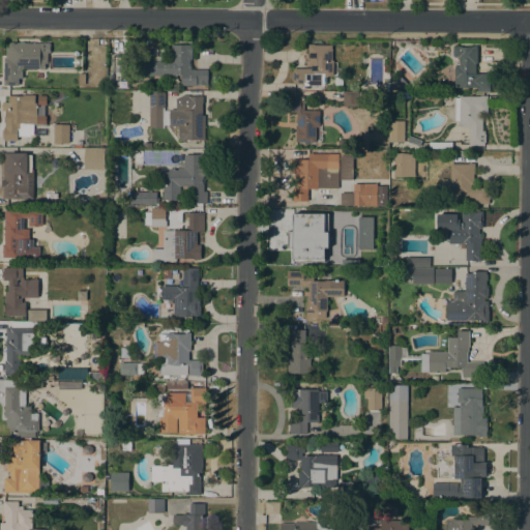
[(50,43),(50,52),(47,52),(47,62),(45,62),(45,68),(22,68),(22,78),(18,78),(18,85),(3,85),(3,59),(5,59),(5,47),(8,47),(8,43),(19,43),(20,41),(23,41),(24,42),(37,42),(50,43)]
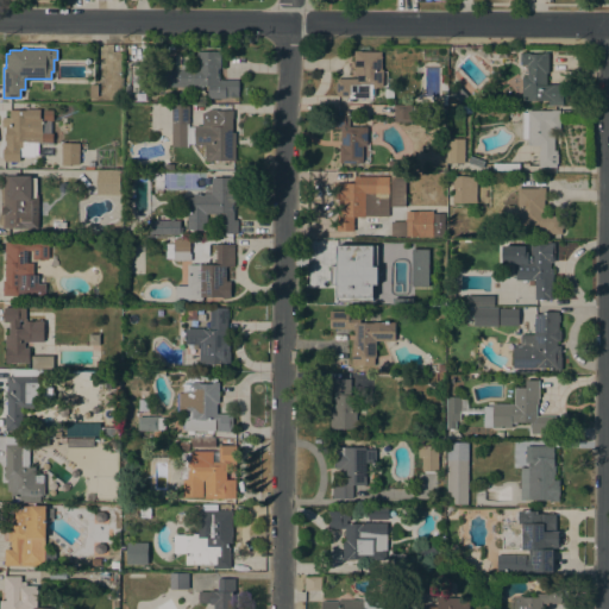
[(238,98),(225,96),(225,98),(207,98),(207,86),(199,86),(199,87),(162,87),(162,68),(174,68),(175,55),(189,55),(189,68),(196,68),(196,51),(220,51),(220,68),(219,68),(219,80),(238,80),(238,98)]
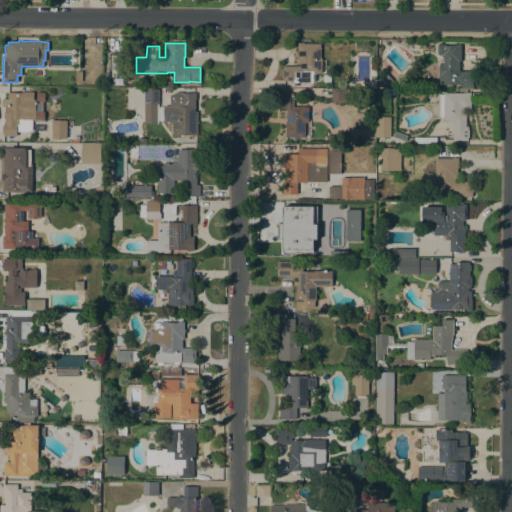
[(293,82),(293,81),(281,81),(281,66),(300,66),(300,63),(297,63),(297,43),(303,43),(320,43),(320,57),(321,57),(321,73),(316,73),(316,74),(315,74),(315,81),(313,81),(313,82),(311,82),(293,82)]
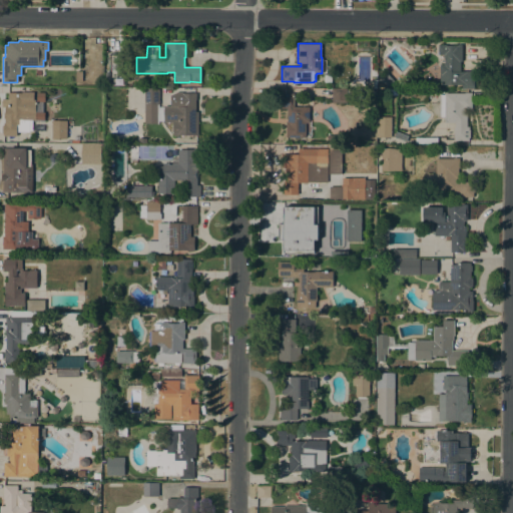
[(462,61),(460,61),(460,71),(474,71),(474,85),(472,85),(472,89),(462,89),(462,84),(440,84),(439,64),(444,64),(444,54),(438,54),(438,44),(461,44),(462,61)]
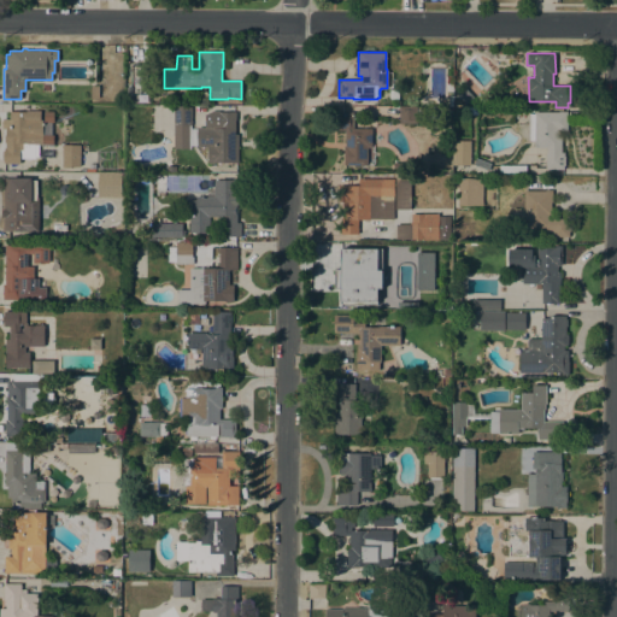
[(472,98),(465,104),(457,94),(464,87),(472,98)]
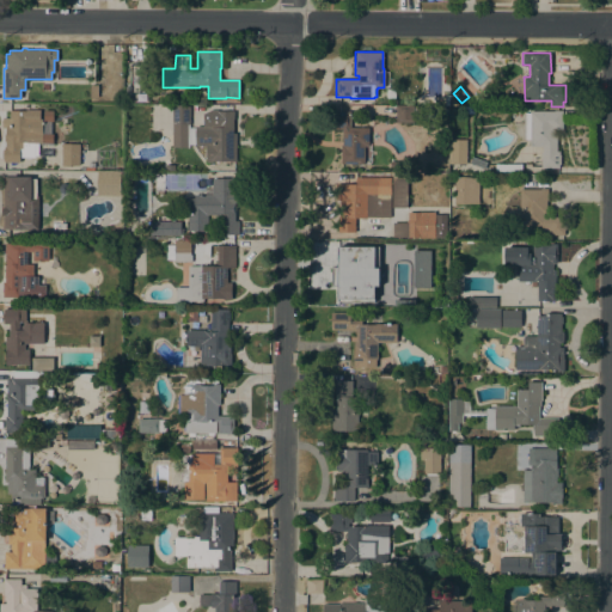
[(233,111),(233,118),(233,133),(236,133),(236,161),(212,161),(212,163),(204,161),(204,146),(195,146),(195,145),(189,145),(189,147),(172,147),(172,124),(171,124),(171,105),(189,105),(189,128),(195,128),(195,126),(215,126),(215,111),(233,111)]
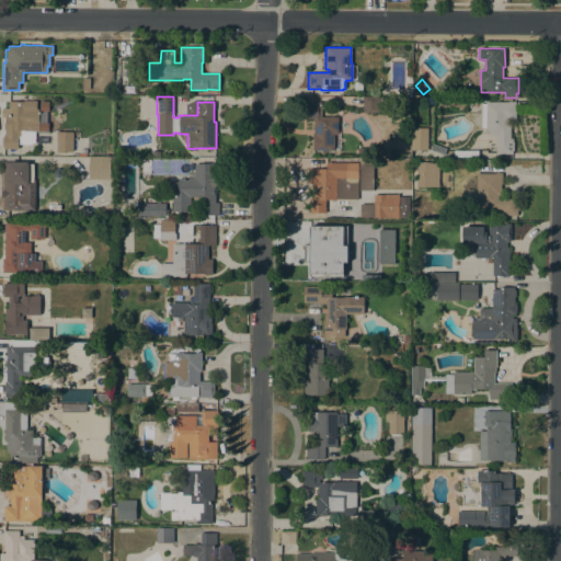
[(379,98),(378,113),(362,112),(363,98),(379,98)]
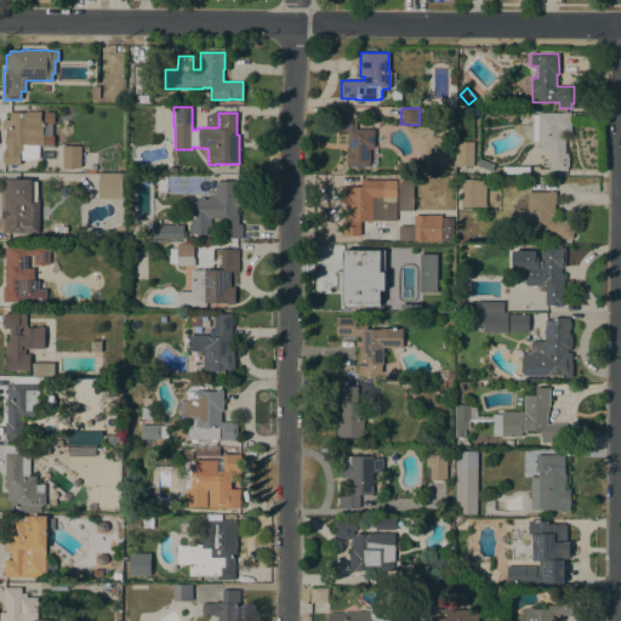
[(3,129),(3,119),(10,119),(10,112),(27,112),(40,112),(40,121),(43,121),(43,144),(35,144),(35,159),(20,159),(20,171),(4,171),(4,165),(4,161),(3,161),(3,152),(4,152),(4,149),(5,149),(5,143),(4,142),(4,138),(5,137),(5,129),(3,129)]
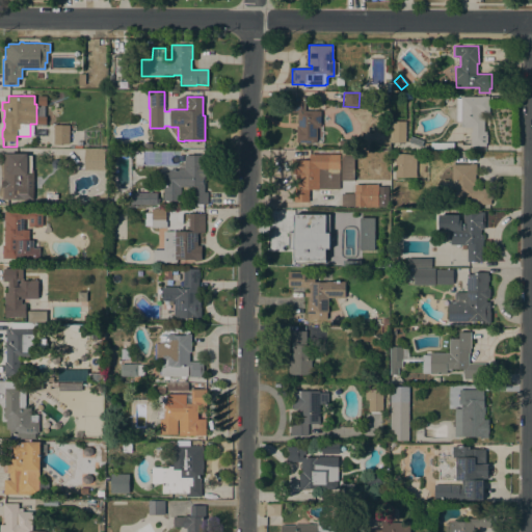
[(482,97),(482,96),(488,96),(488,112),(483,112),(483,131),(486,131),(486,135),(486,142),(486,145),(471,145),(471,132),(471,127),(460,127),(460,121),(455,121),(455,98),(460,98),(460,97),(482,97)]
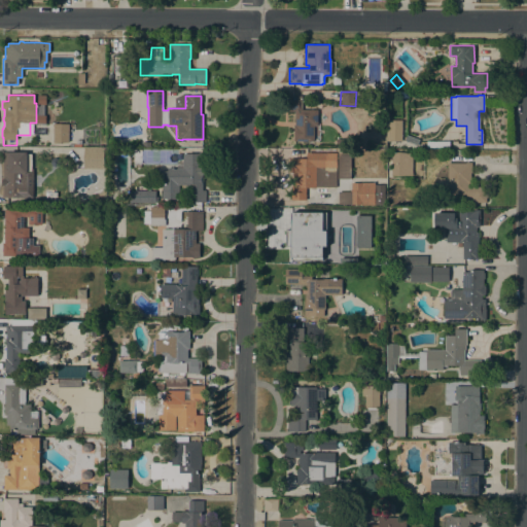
[(302,109),(317,109),(317,126),(313,126),(313,141),(293,141),(293,125),(294,125),(294,111),(286,111),(286,96),(301,96),(302,96),(302,109)]
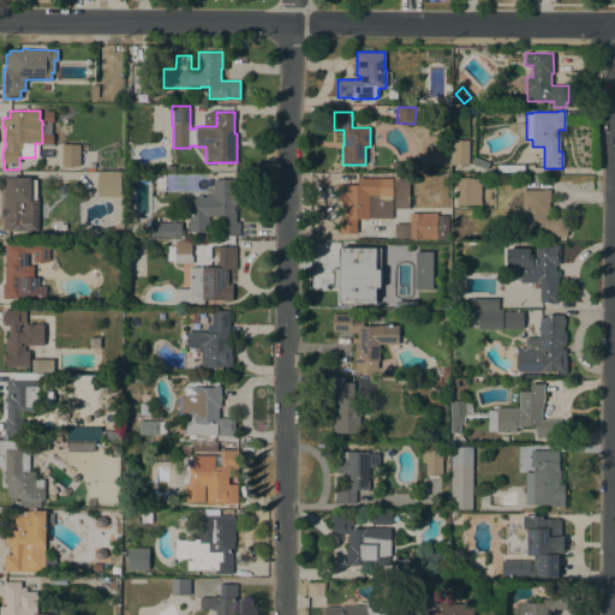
[(451,141),(467,141),(469,165),(451,165),(451,141)]
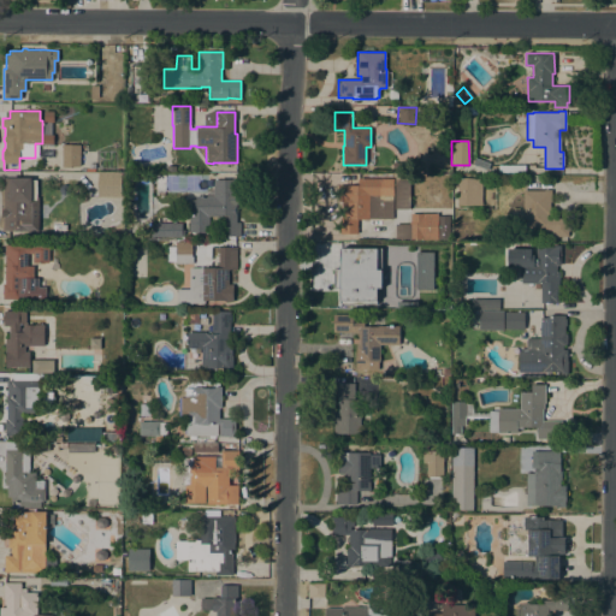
[(80,144),(80,166),(71,166),(71,167),(63,167),(63,147),(61,147),(61,144),(80,144)]
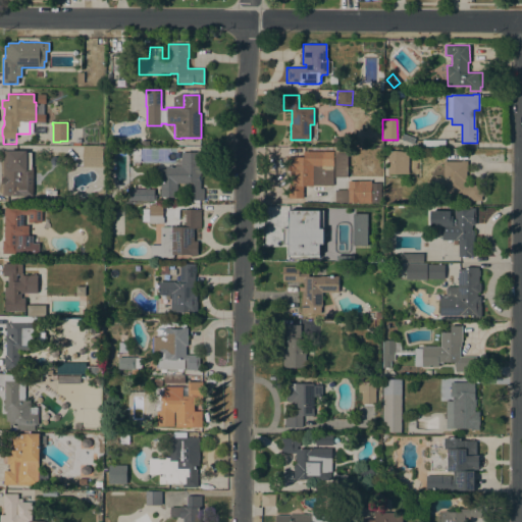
[(415,139),(413,144),(400,139),(403,133),(415,139)]
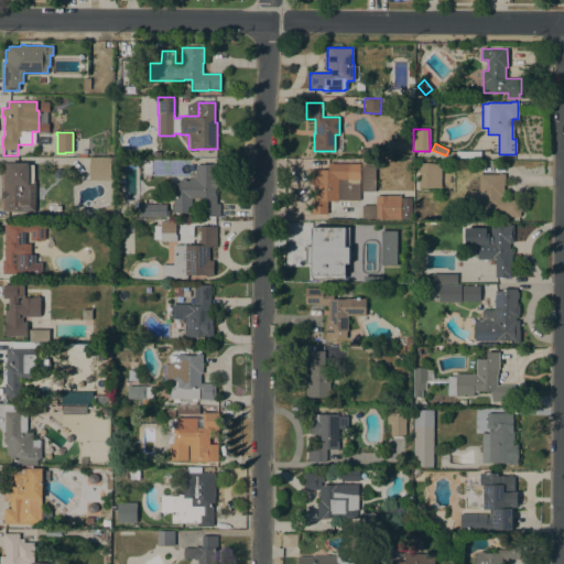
[(480,151),(480,160),(456,160),(456,151),(480,151)]
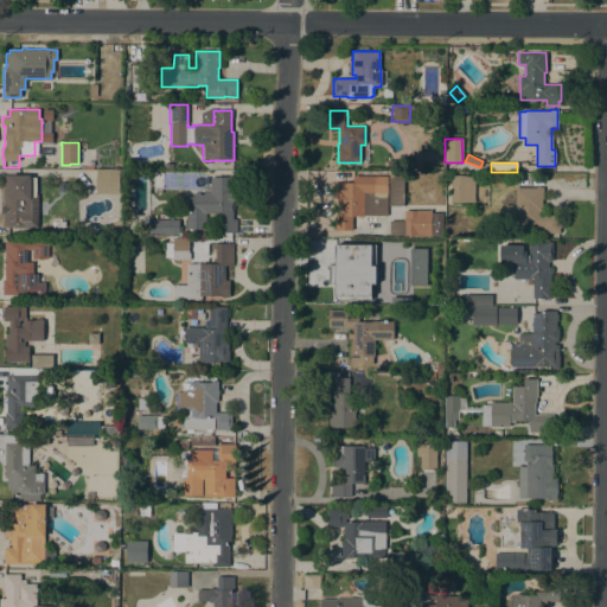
[(119,170),(119,193),(96,193),(96,170),(119,170)]
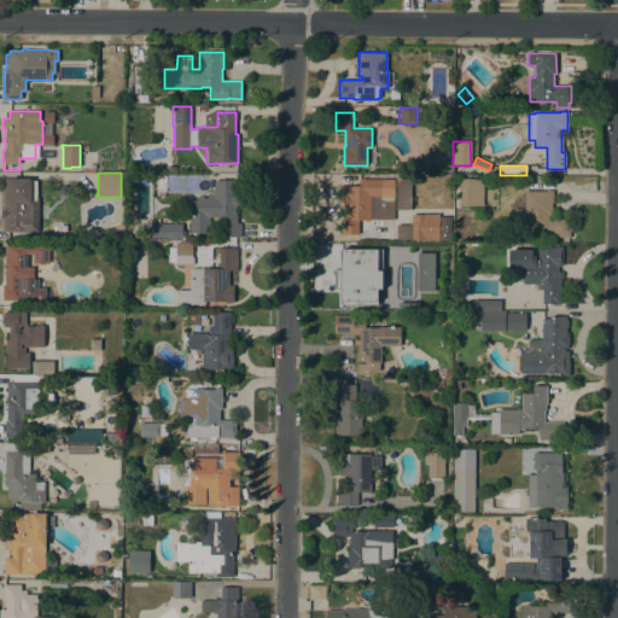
[(357,220),(359,234),(340,234),(340,219),(345,219),(345,203),(339,203),(339,185),(349,185),(349,187),(360,187),(359,175),(378,175),(378,178),(382,178),(382,196),(382,198),(385,198),(385,199),(394,199),(394,219),(369,219),(369,220),(357,220)]
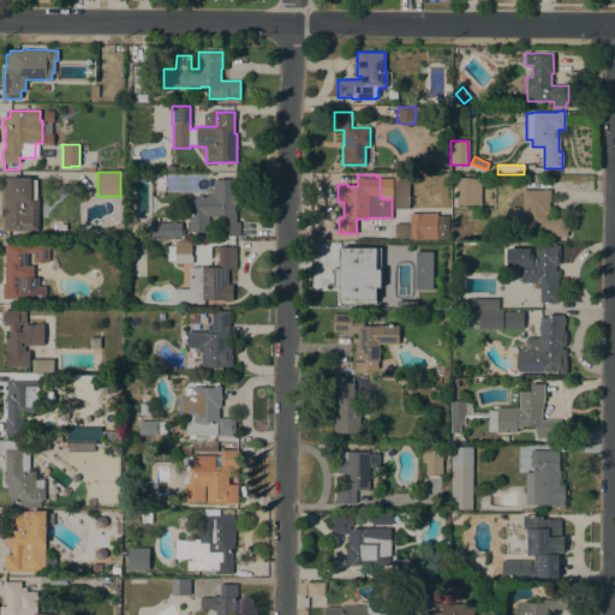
[(4,178),(5,178),(5,179),(10,179),(10,178),(31,178),(31,180),(36,180),(36,197),(37,197),(37,231),(4,231),(4,178)]
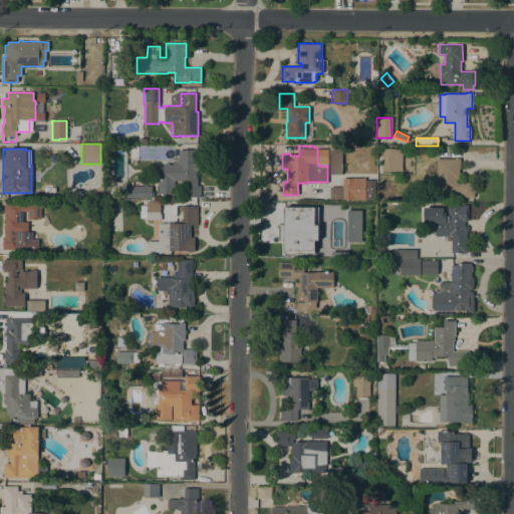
[(178,150),(194,150),(194,149),(198,149),(198,153),(197,153),(197,186),(200,186),(200,197),(187,197),(187,195),(186,195),(186,179),(182,179),(182,180),(174,180),(174,194),(158,194),(158,178),(156,178),(156,167),(163,167),(163,164),(178,164),(178,150)]
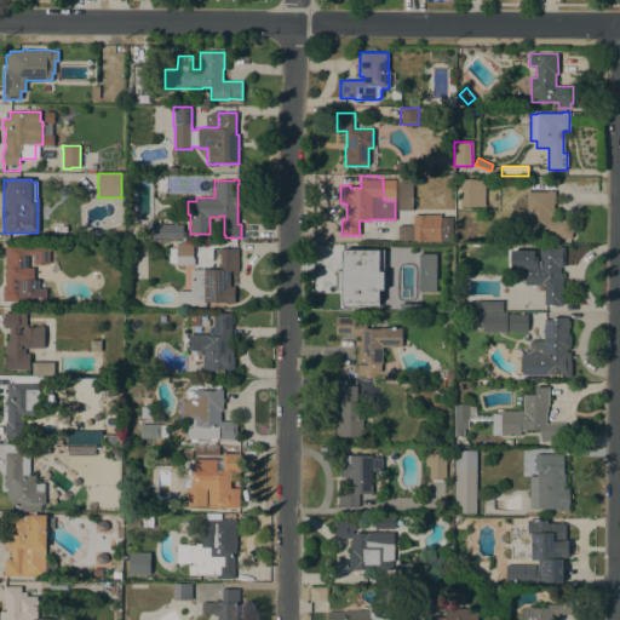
[(484,206),(460,206),(460,179),(484,179),(484,206)]
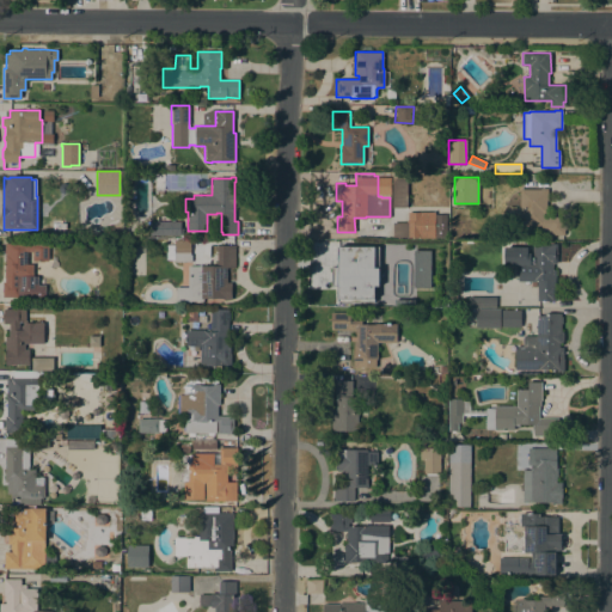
[(407,179),(407,208),(392,208),(392,179),(407,179)]
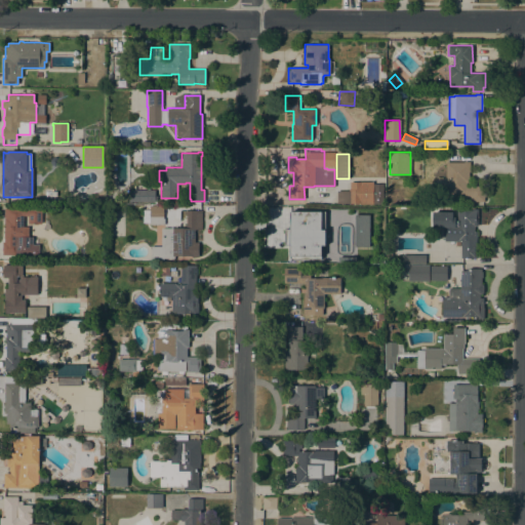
[(463,162),(470,162),(470,173),(469,173),(469,184),(467,184),(467,186),(484,186),(484,201),(471,202),(471,196),(456,196),(456,194),(438,194),(438,177),(441,177),(441,178),(446,178),(446,162),(463,162)]
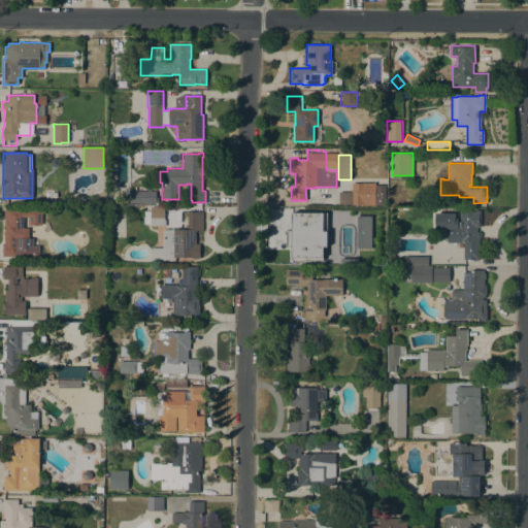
[(362,182),(374,182),(374,205),(362,205),(362,204),(338,204),(338,191),(352,191),(352,183),(362,183),(362,182)]
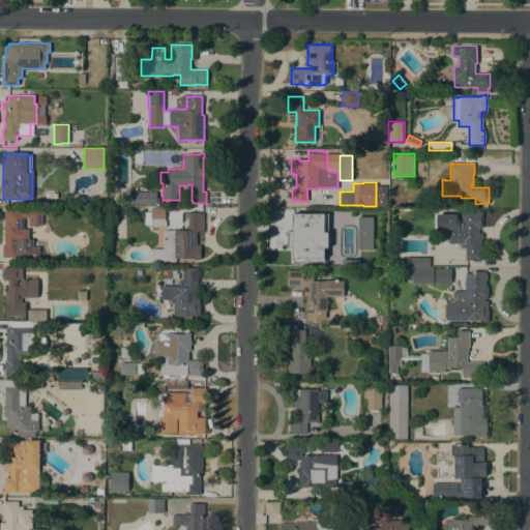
[(385,206),(377,205),(377,185),(386,185),(385,206)]
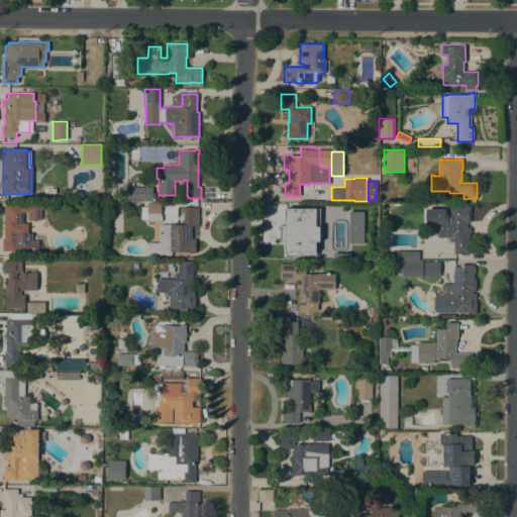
[(152,193),(154,193),(154,197),(152,197),(152,199),(126,199),(126,195),(128,195),(128,187),(152,187),(152,193)]
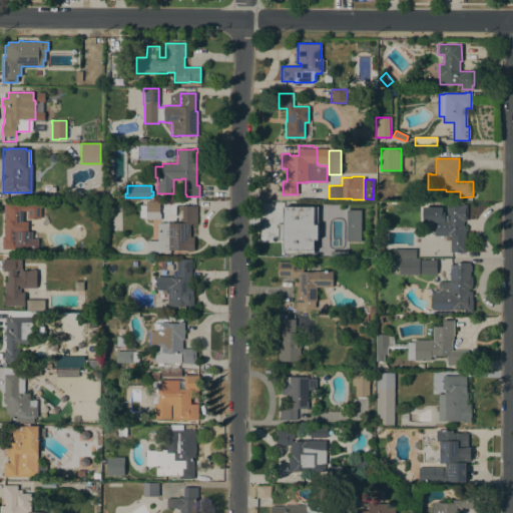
[(159,213),(160,213),(160,219),(145,219),(145,217),(139,217),(139,205),(146,205),(146,200),(159,200),(159,213)]
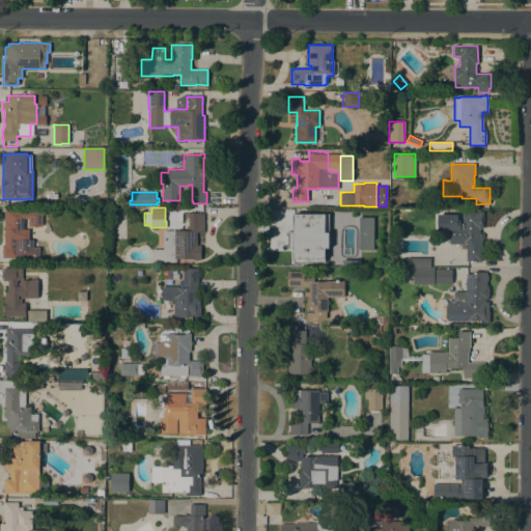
[(33,240),(33,247),(39,247),(39,257),(2,257),(2,245),(4,245),(4,212),(7,212),(28,212),(28,210),(34,210),(34,212),(42,212),(42,226),(28,226),(28,219),(23,219),(23,229),(28,229),(28,240),(33,240)]
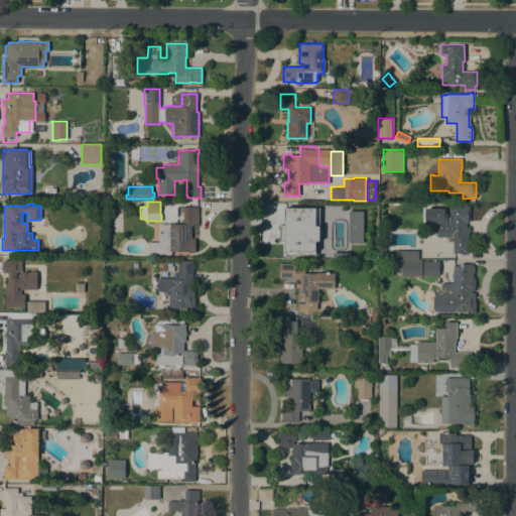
[(463,206),(469,206),(469,222),(466,222),(466,228),(468,228),(468,253),(453,253),(453,236),(452,236),(452,237),(436,237),(436,223),(425,223),(425,208),(444,208),(444,213),(448,213),(448,206),(463,206)]
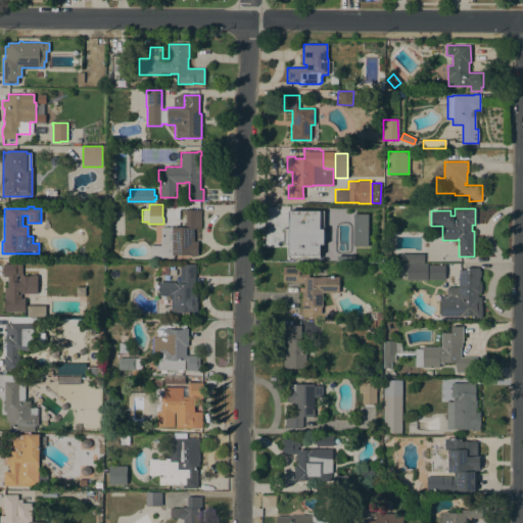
[(160,227),(185,227),(185,209),(200,209),(200,229),(194,229),(193,241),(197,241),(197,256),(190,256),(190,254),(174,254),(174,257),(150,256),(150,245),(160,245),(160,227)]
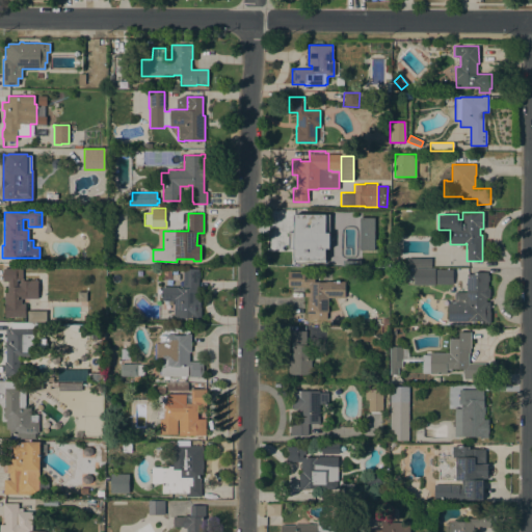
[(329,214),(329,248),(325,248),(325,262),(293,262),(293,248),(288,248),(288,233),(293,233),(293,214),(329,214)]
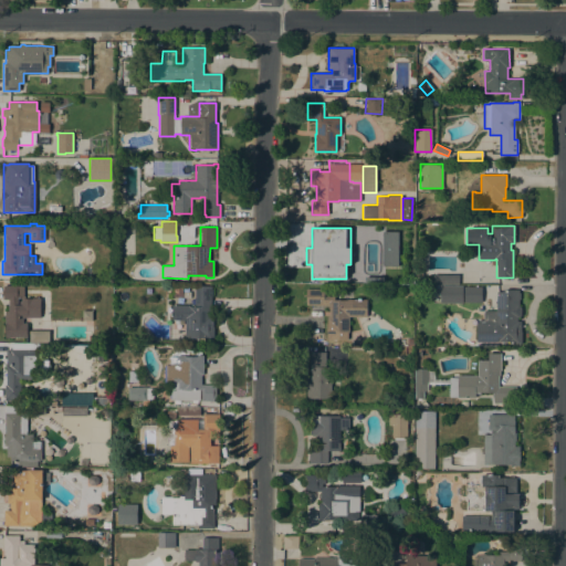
[(380,266),(397,266),(397,231),(381,231),(380,266)]
